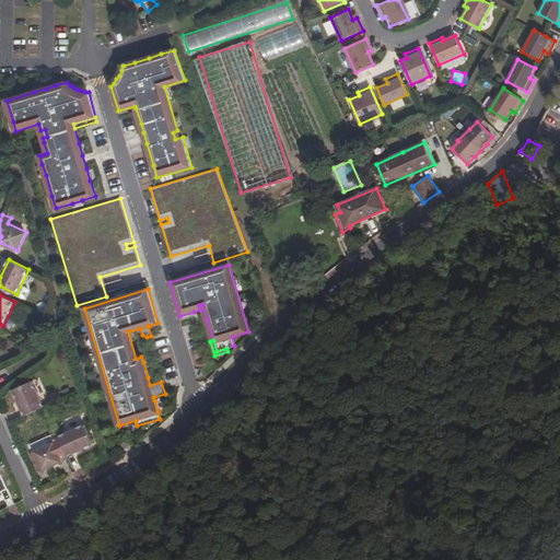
[(143,362),(148,377),(152,376),(148,361),(143,362)]
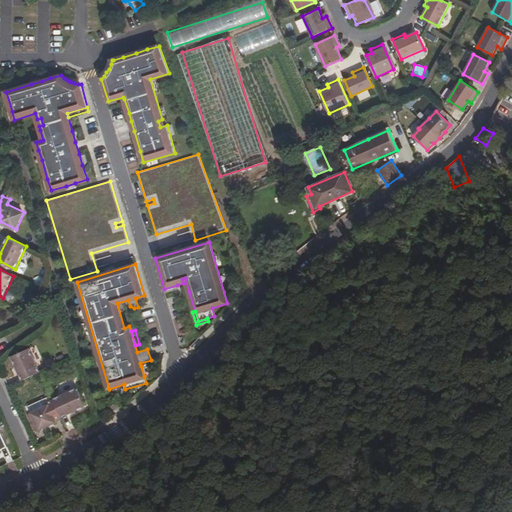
[(22,380),(39,372),(28,348),(11,356),(22,380)]
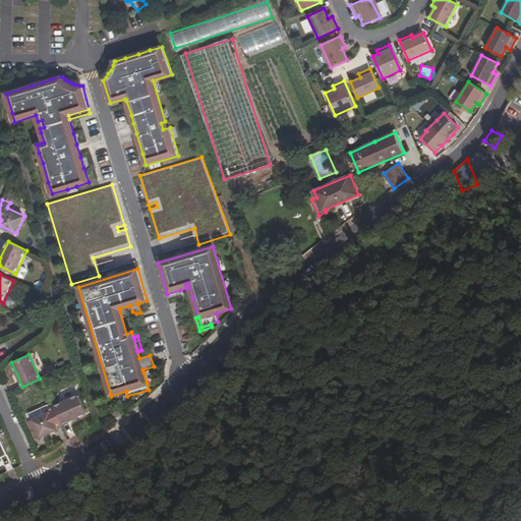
[(55,406),(62,423),(87,412),(78,395),(55,406)]
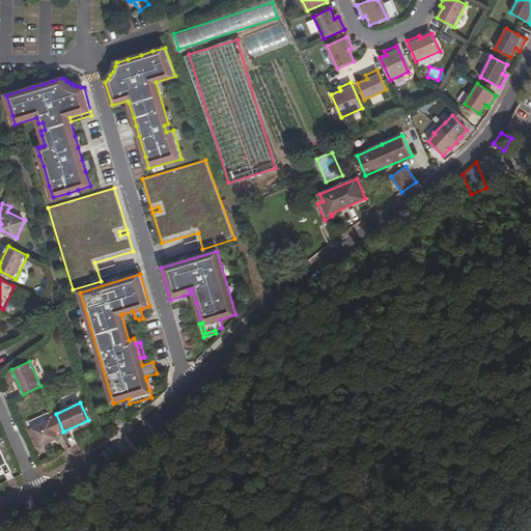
[(56,414),(54,409),(46,413),(49,420),(32,427),(40,446),(58,438),(57,435),(63,431),(56,414)]
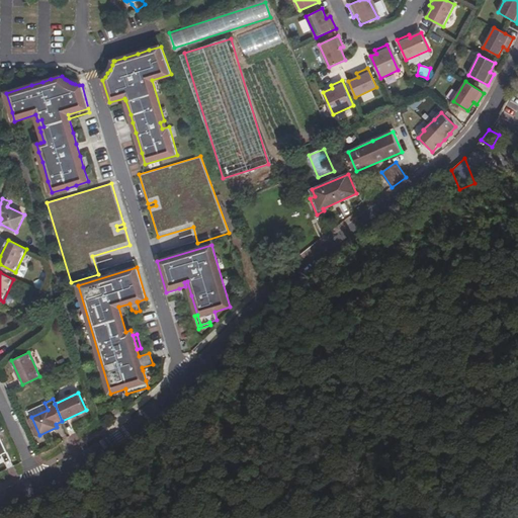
[(45,403),(27,410),(31,417),(48,410),(45,403)]
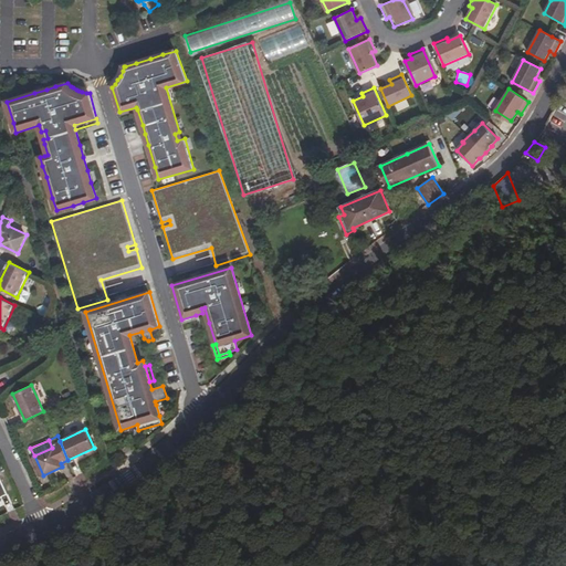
[(129,443),(122,450),(125,454),(134,448),(129,443)]
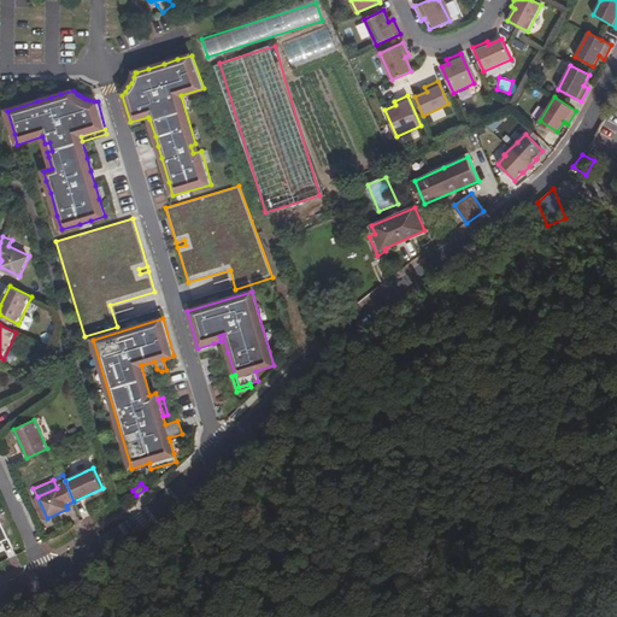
[(34,498),(43,519),(47,518),(37,497),(34,498)]
